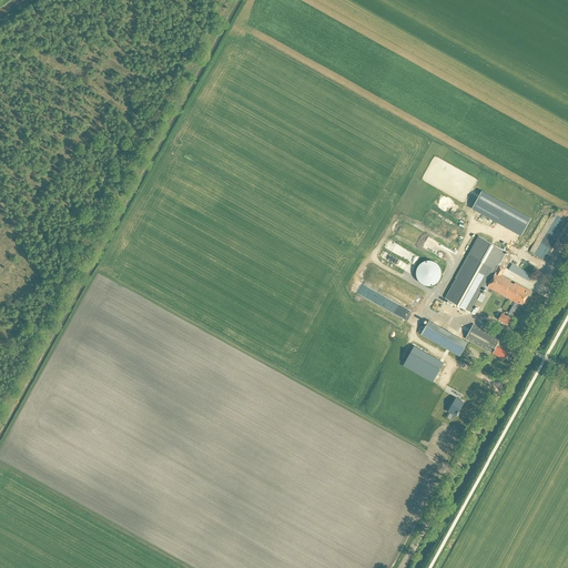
[(472,208),(520,235),(530,217),(482,191),(472,208)]
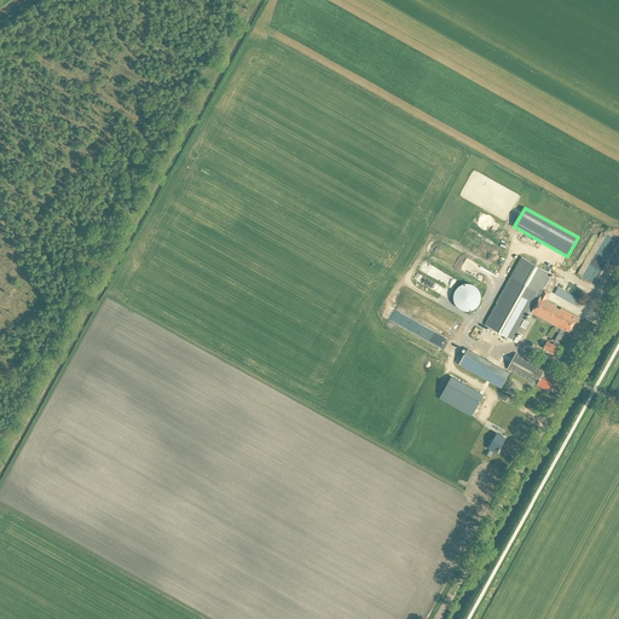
[(550,293),(543,289),(551,273),(524,258),(486,325),(514,341),(515,337),(521,327),(526,329),(530,323),(525,320),(532,307),(534,308),(532,313),(570,334),(578,318),(562,308),(561,310),(556,307),(557,306),(547,300),(550,293)]
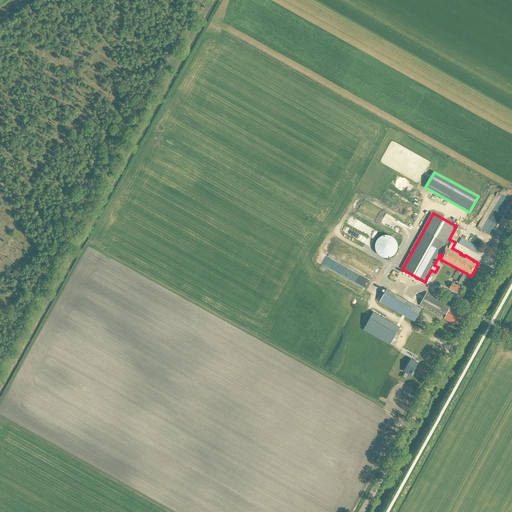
[(375,245),(375,246),(375,247),(375,249),(376,250),(376,251),(377,252),(378,253),(379,254),(380,255),(381,256),(382,256),(383,257),(384,257),(386,257),(387,257),(388,257),(390,257),(391,256),(392,256),(393,255),(394,254),(395,253),(396,252),(397,251),(397,250),(397,249),(398,247),(398,246),(398,245),(397,243),(397,242),(397,241),(396,240),(395,239),(394,238),(393,237),(392,236),(391,236),(390,235),(388,235),(387,235),(386,235),(384,235),(383,235),(382,236),(381,236),(380,237),(379,238),(378,239),(377,240),(376,241),(376,242),(375,243),(375,245)]
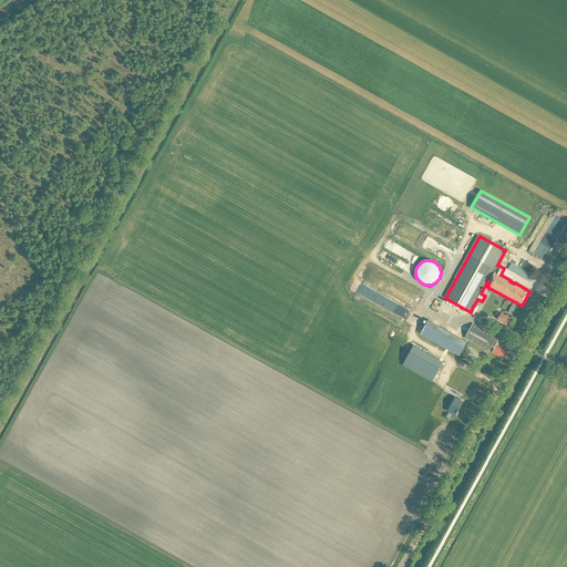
[(512,318),(511,318),(516,308),(512,306),(506,316),(502,312),(497,319),(507,325),(512,318)]
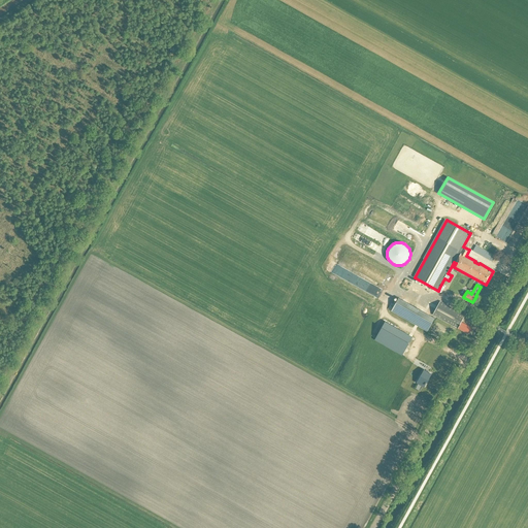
[(435,319),(399,298),(392,311),(428,331),(435,319)]
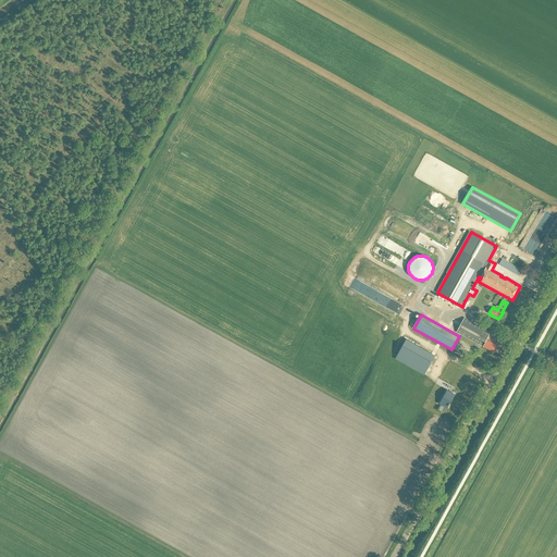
[(491,333),(470,321),(465,318),(457,332),(495,353),(498,346),(486,339),(491,333)]
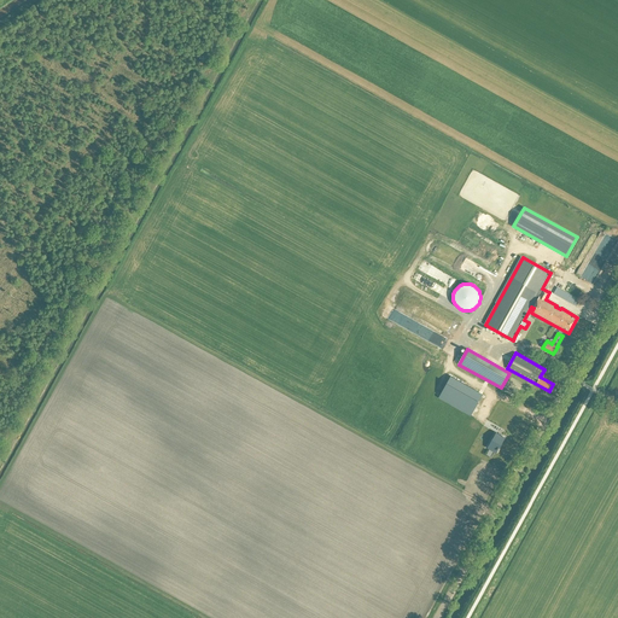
[(439,396),(471,414),(482,395),(450,377),(439,396)]
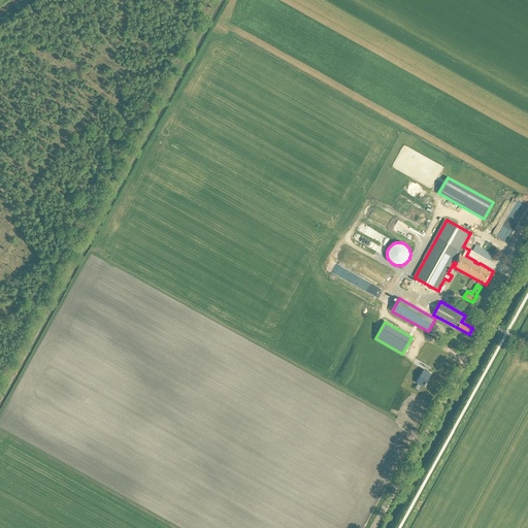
[(417,383),(424,388),(425,387),(429,378),(432,374),(424,369),(421,375),(417,383)]
